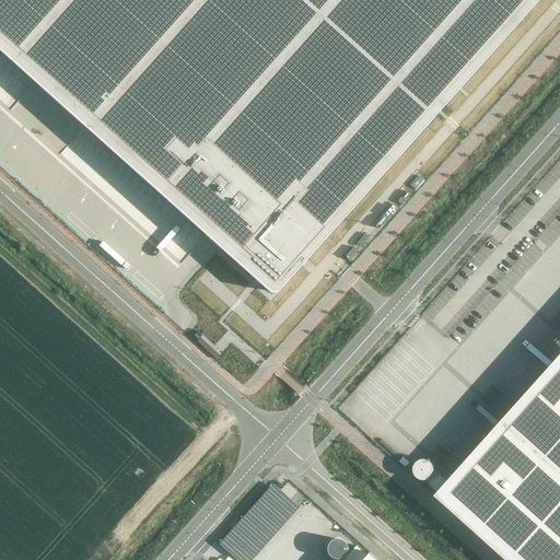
[(0,0),(0,50),(235,261),(263,287),(267,290),(269,291),(271,292),(273,292),(276,291),(278,290),(282,284),(299,266),(431,117),(300,0),(0,0)]
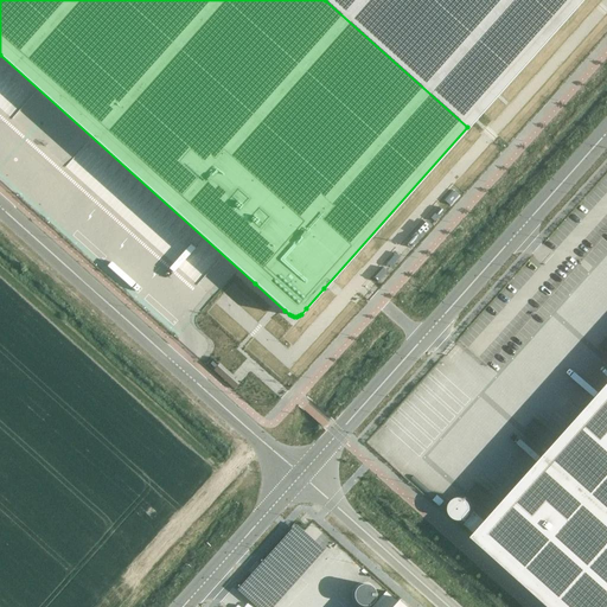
[(325,0),(467,127),(582,0),(325,0)]
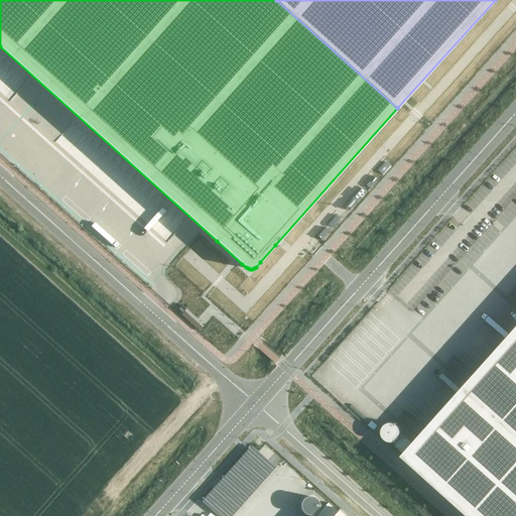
[(387,162),(379,170),(382,174),(390,165),(387,162)]
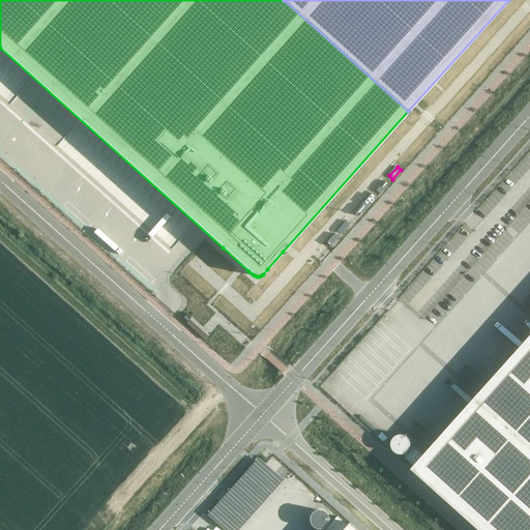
[(384,180),(376,189),(380,194),(388,184),(384,180)]
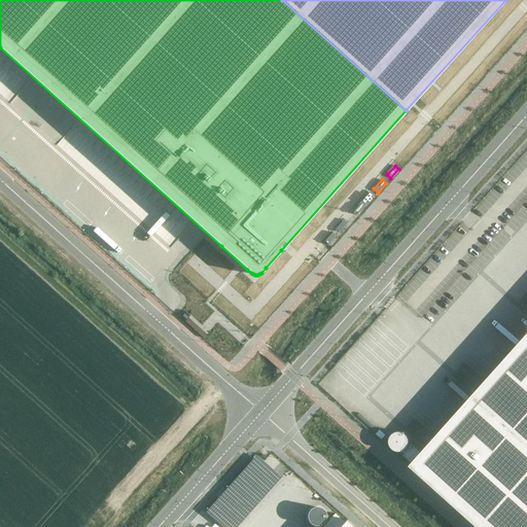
[(339,232),(347,222),(343,219),(336,229),(339,232)]
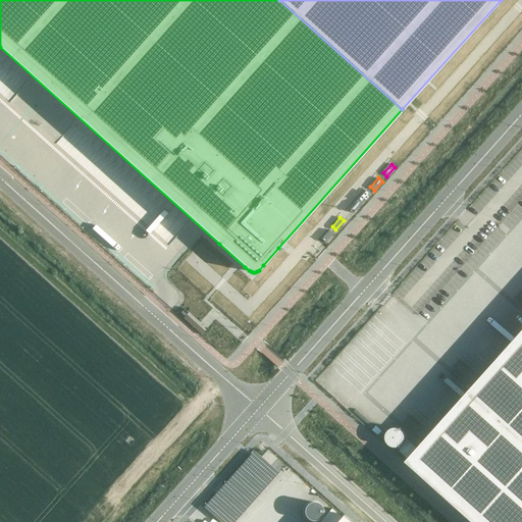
[(332,233),(328,230),(321,238),(325,241),(332,233)]
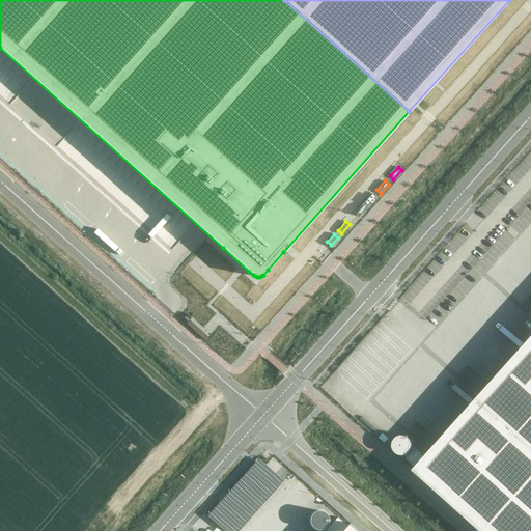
[(186,324),(191,318),(185,313),(180,318),(186,324)]
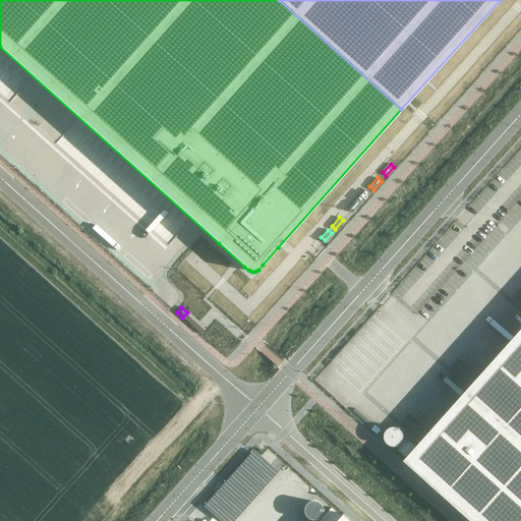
[(186,314),(183,317),(200,334),(205,330),(186,314)]
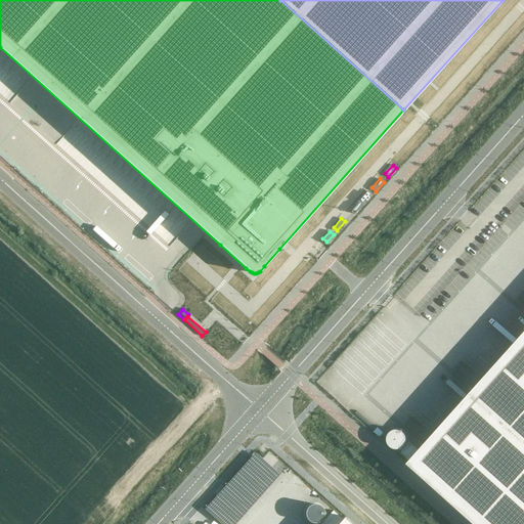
[(523,523),(523,332),(406,464),(474,523),(523,523)]
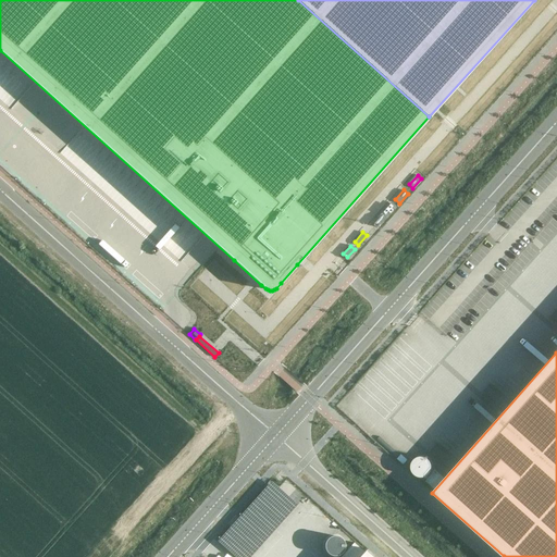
[(271,481),(218,541),(235,556),(249,556),(297,504),(271,481)]
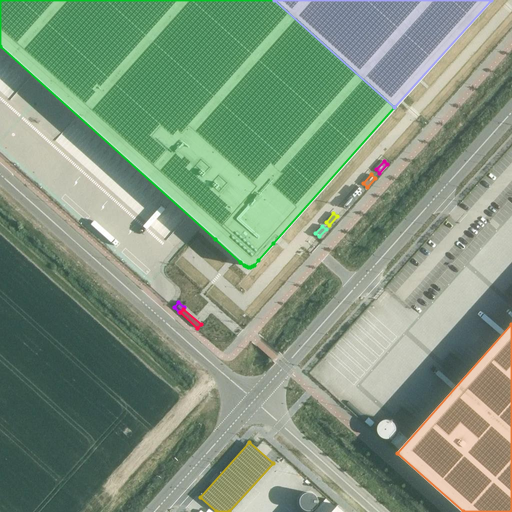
[(308,493),(305,493),(302,494),(300,496),(298,499),(298,501),(298,504),(299,507),(301,509),(304,510),(307,510),(310,510),(312,509),(314,506),(315,504),(316,501),(315,498),(313,495),(311,494),(308,493)]
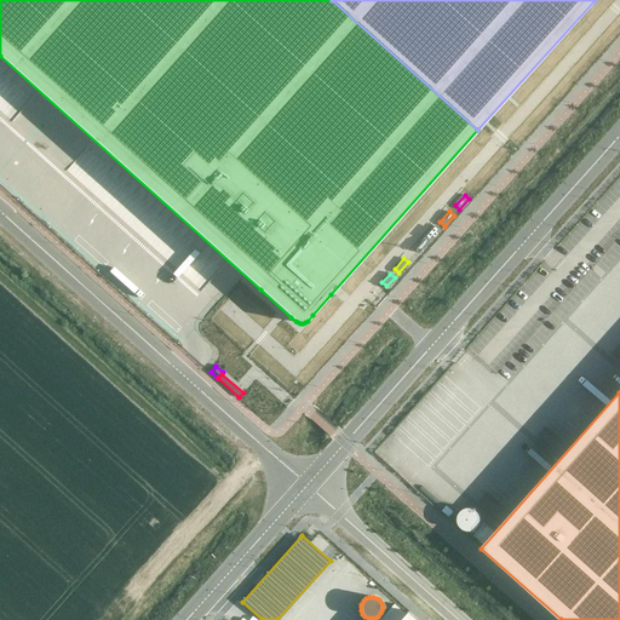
[(415,619),(406,612),(405,613),(394,604),(379,619),(415,619)]
